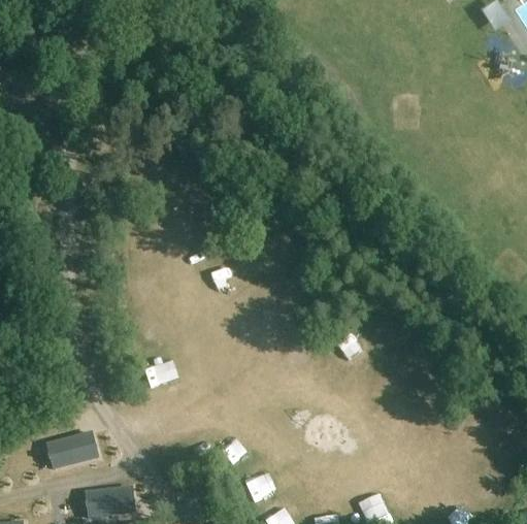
[(526,70),(518,60),(507,67),(517,79),(526,71),(526,70)]
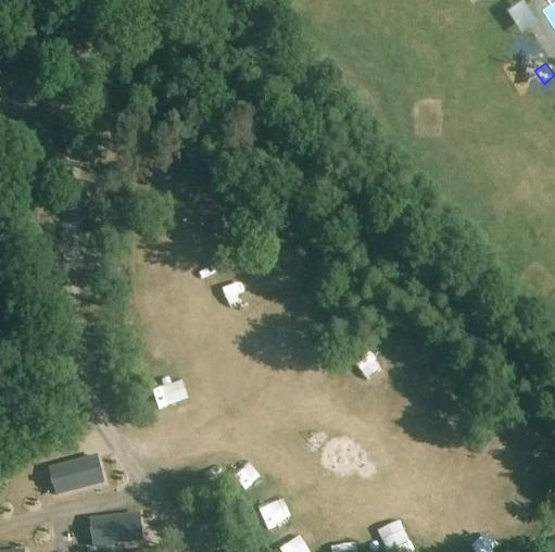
[(315,238),(297,248),(307,267),(326,258),(315,238)]
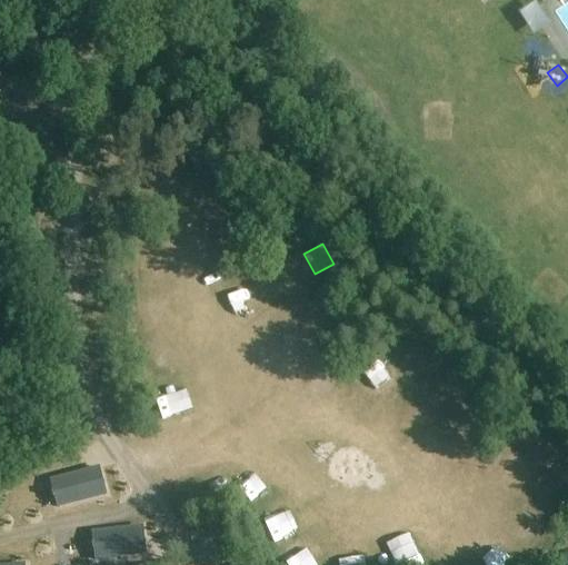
[(387,394),(404,386),(389,354),(372,362),(387,394)]
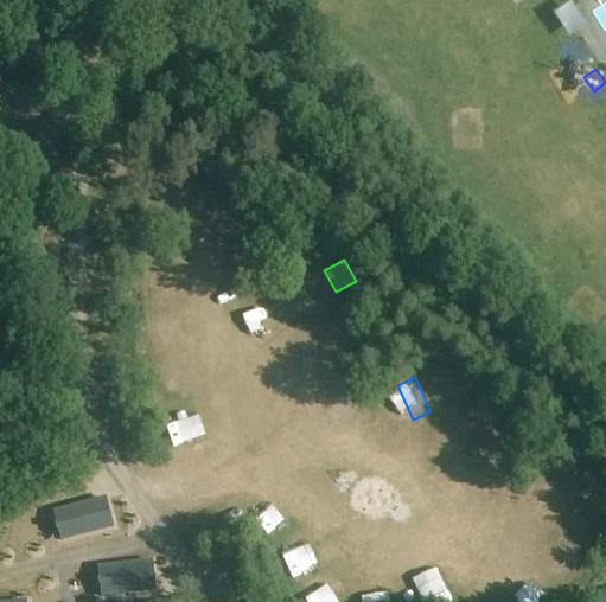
[(176,428),(196,427),(195,412),(174,415),(176,428)]
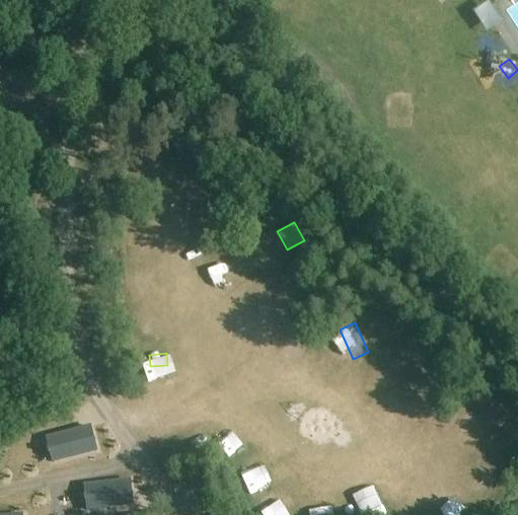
[(89,423),(45,435),(51,460),(96,448),(89,423)]
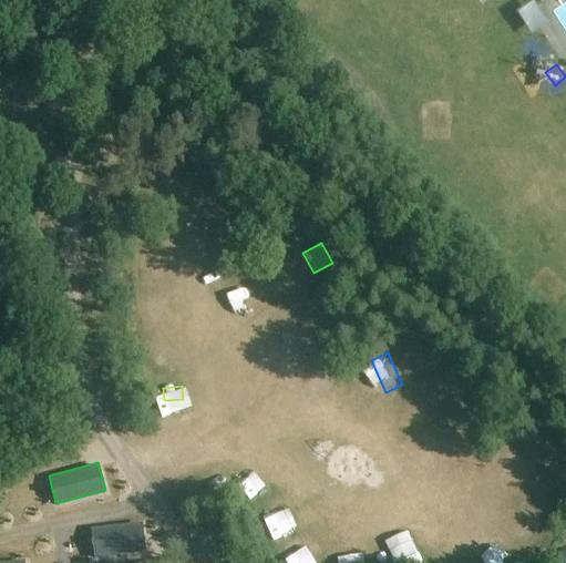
[(277,544),(298,535),(286,510),(265,520),(277,544)]
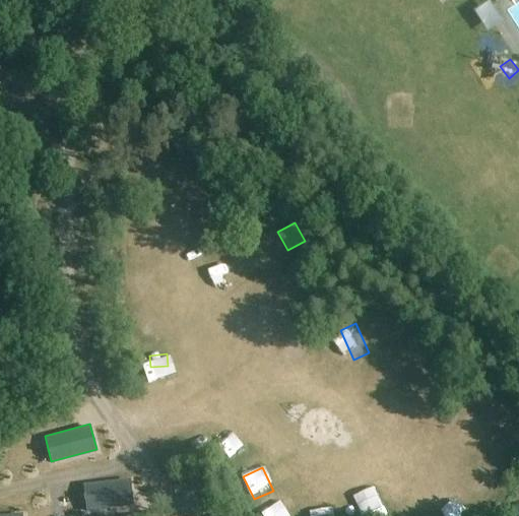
[(129,477),(83,482),(86,509),(132,504),(129,477)]
